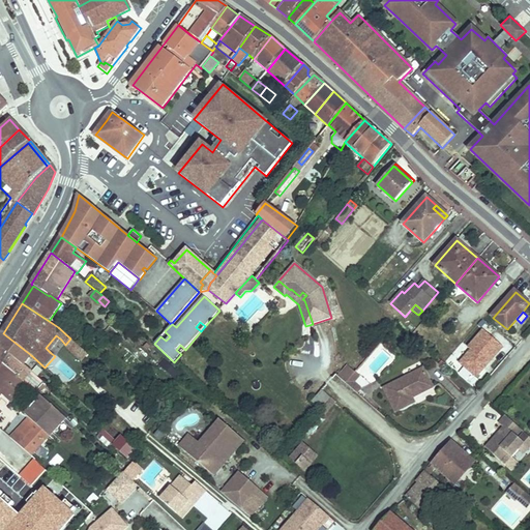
[(503,347),(483,329),(468,347),(471,350),(460,362),(476,377),(503,347)]
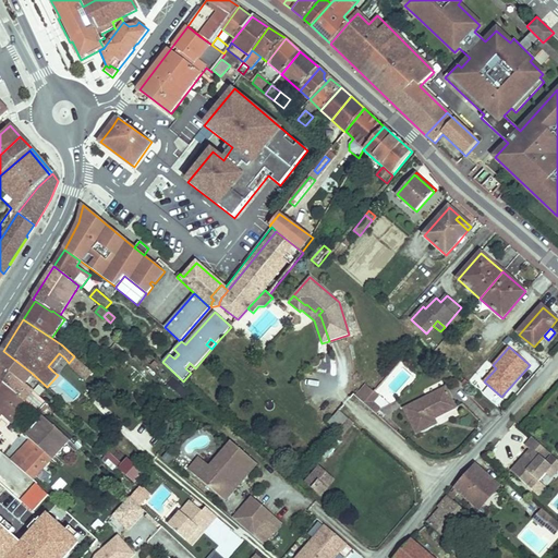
[(179,354),(173,349),(169,354),(174,359),(179,354)]
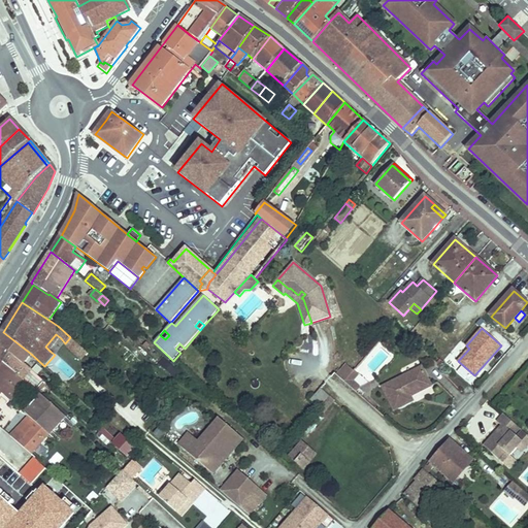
[(31,354),(3,332),(0,335),(0,344),(24,363),(31,354)]
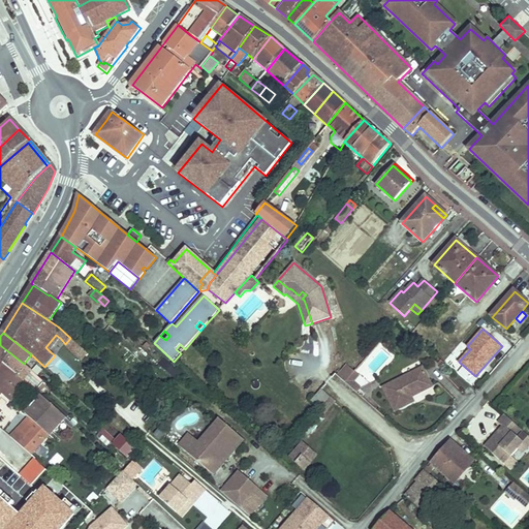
[(45,347),(51,352),(61,339),(56,335),(45,347)]
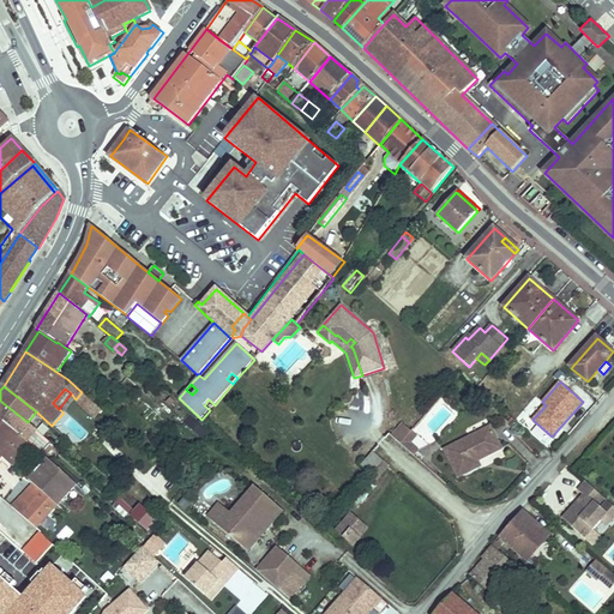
[(101,409),(82,392),(76,399),(78,403),(80,407),(94,419),(101,409)]
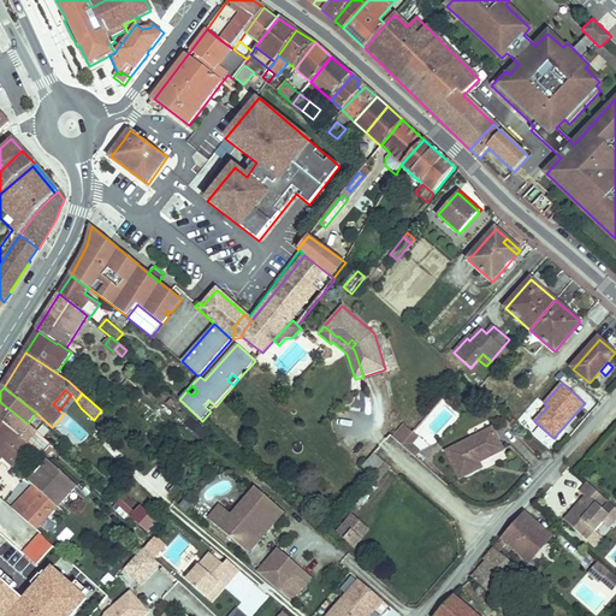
[(173,426),(187,415),(170,395),(157,406),(173,426)]
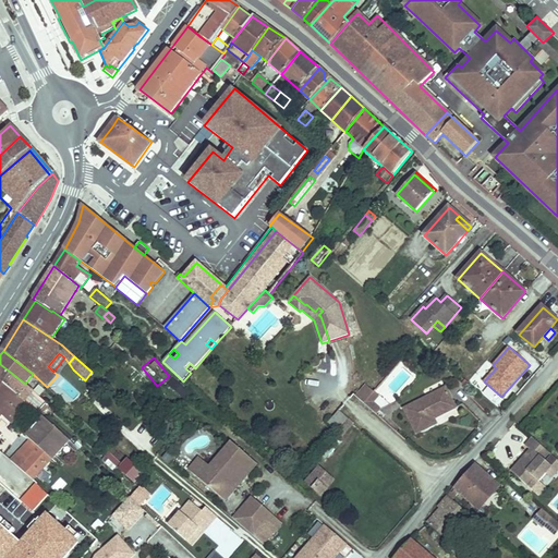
[(191,373),(195,368),(190,363),(185,368),(191,373)]
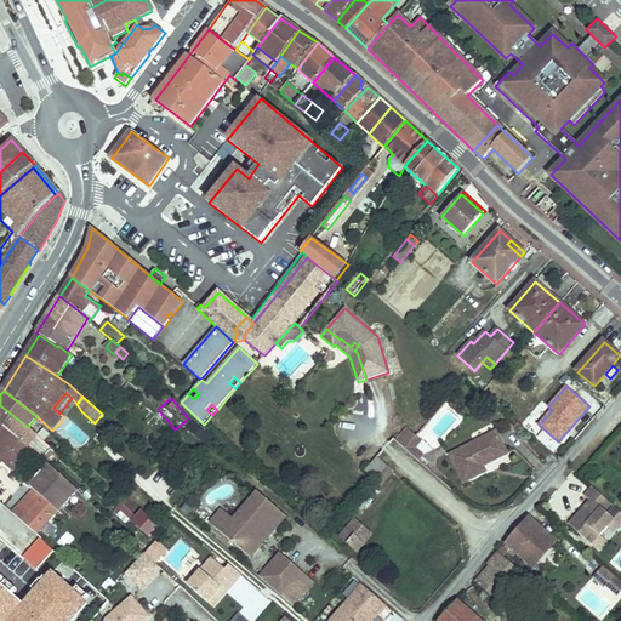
[(36,434),(0,405),(0,423),(24,443),(27,445),(36,434)]
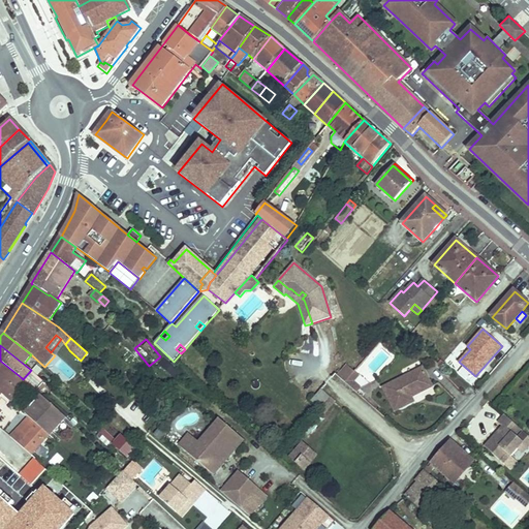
[(5,398),(21,377),(0,361),(0,392),(2,394),(4,396),(5,398)]
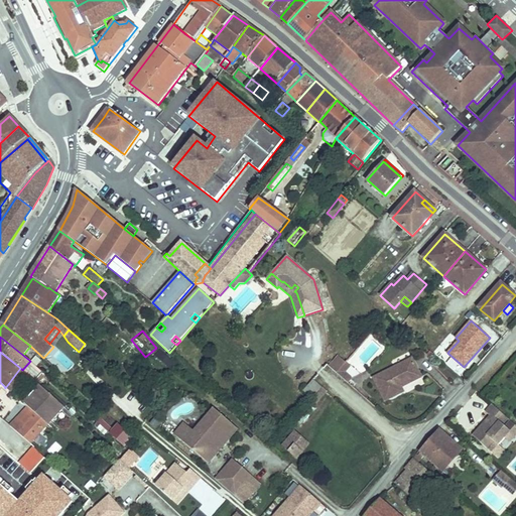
[(171,360),(164,354),(159,359),(166,365),(171,360)]
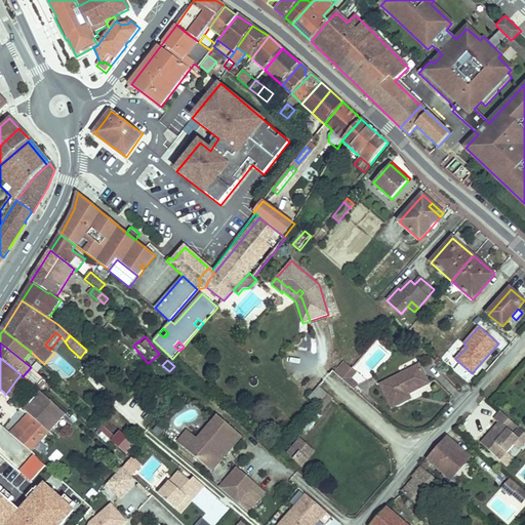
[(344,361),(334,372),(342,379),(352,368),(344,361)]
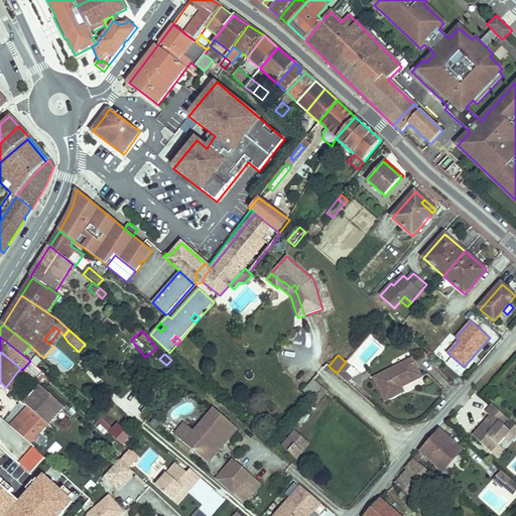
[(403,392),(401,387),(403,386),(402,383),(405,381),(407,384),(421,377),(412,359),(374,378),(385,401),(403,392)]
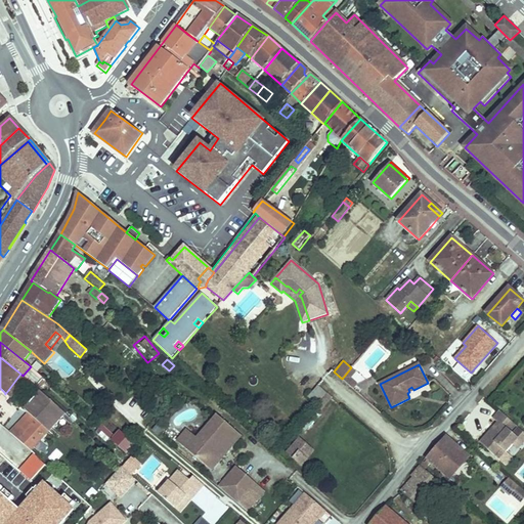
[(31,366),(23,376),(26,379),(35,387),(43,378),(31,366)]
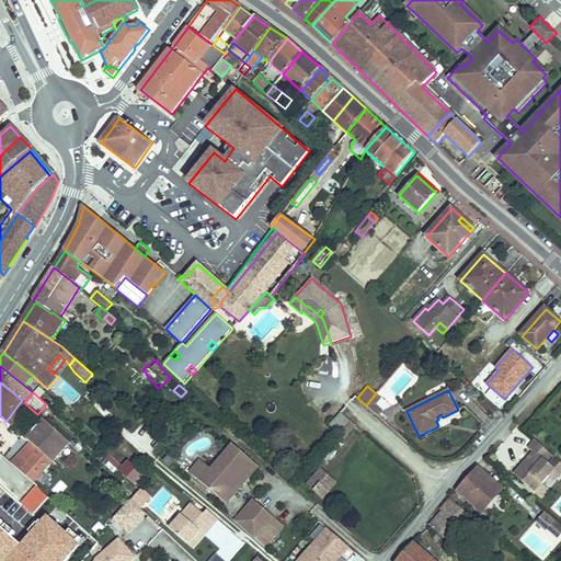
[(376,393),(370,401),(375,404),(380,398),(376,393)]
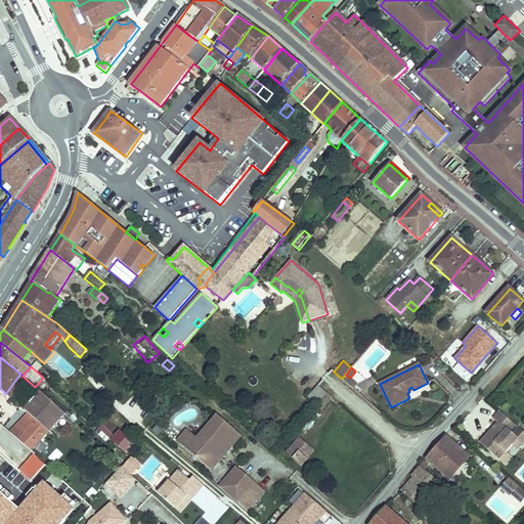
[(20,374),(5,394),(10,398),(26,379),(23,376),(20,374)]
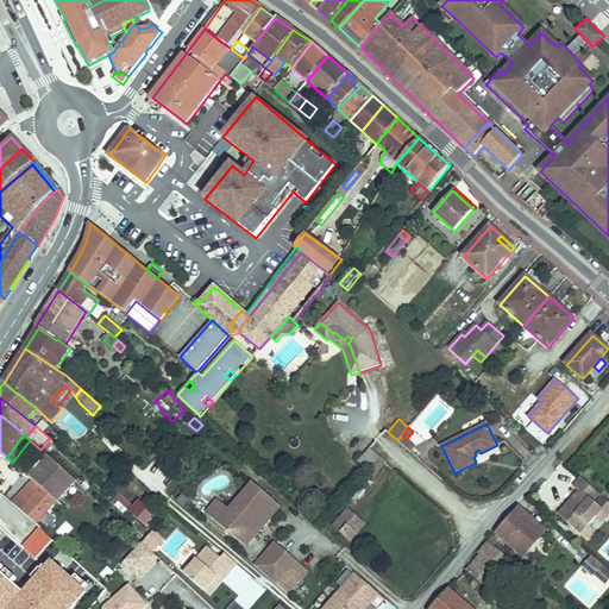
[(406,440),(407,439),(402,435),(397,440),(410,452),(415,447),(406,440)]
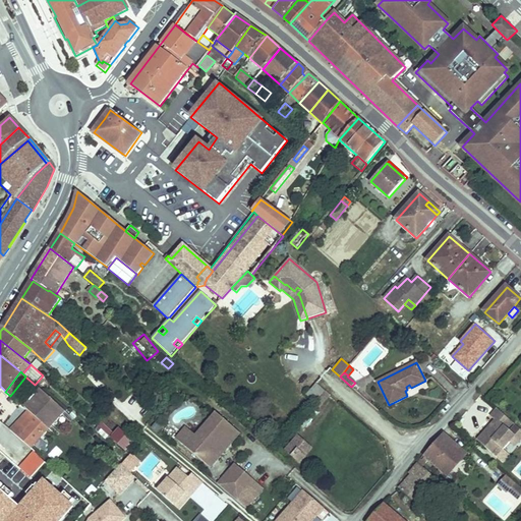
[(306,395),(316,404),(326,391),(316,384),(306,395)]
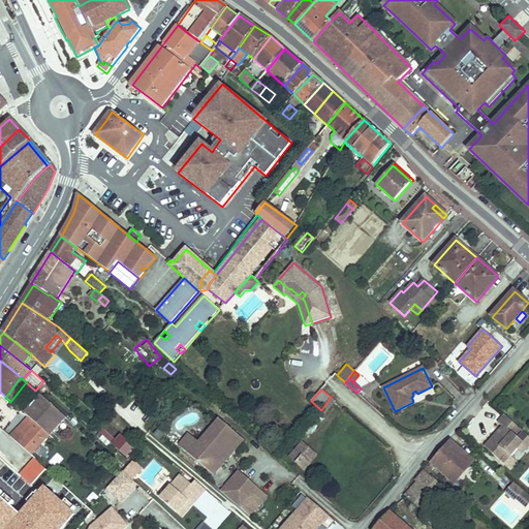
[(40,395),(25,413),(29,417),(49,435),(50,436),(65,417),(40,395)]
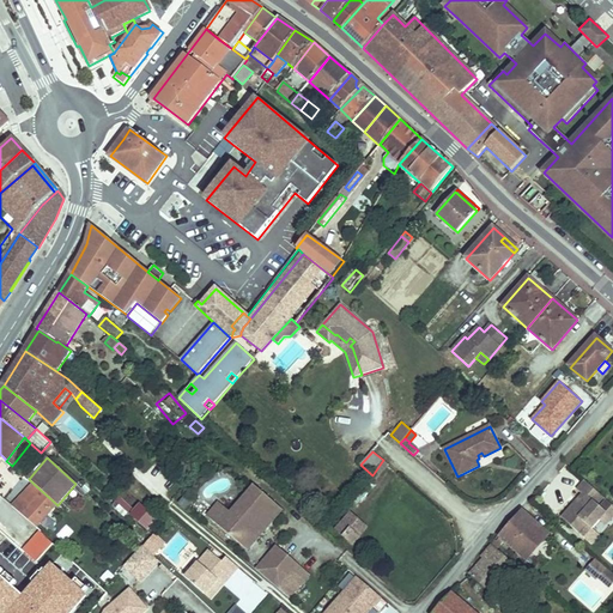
[(372,475),(371,475),(376,479),(389,465),(383,460),(372,475)]
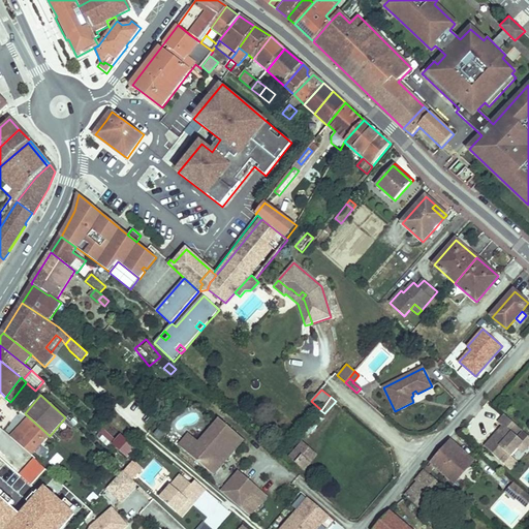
[(485,446),(501,461),(507,454),(510,457),(518,449),(523,443),(518,437),(516,435),(521,430),(504,414),(498,423),(502,427),(498,432),(499,434),(498,435),(496,434),(485,446)]
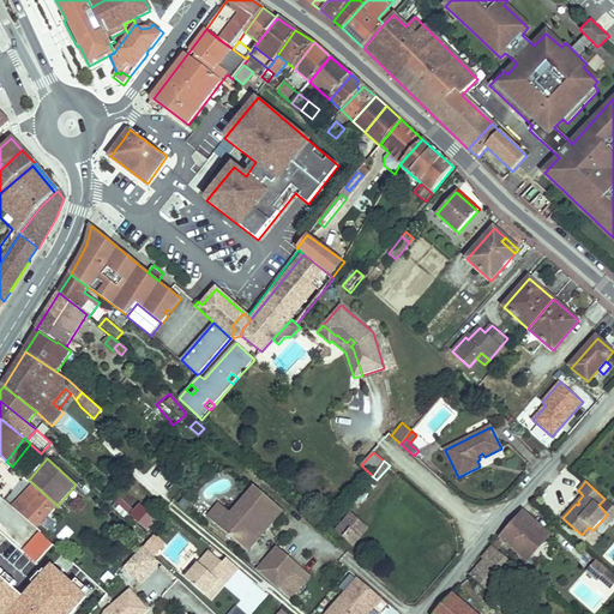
[(56,505),(34,485),(22,495),(12,507),(36,528),(56,505)]
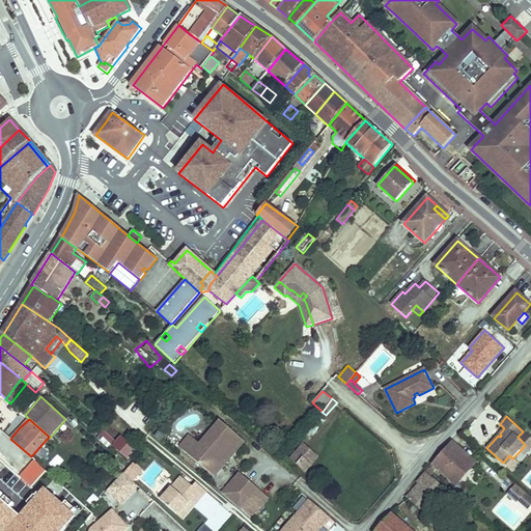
[(221,421),(200,445),(190,456),(214,476),(244,441),(221,421)]
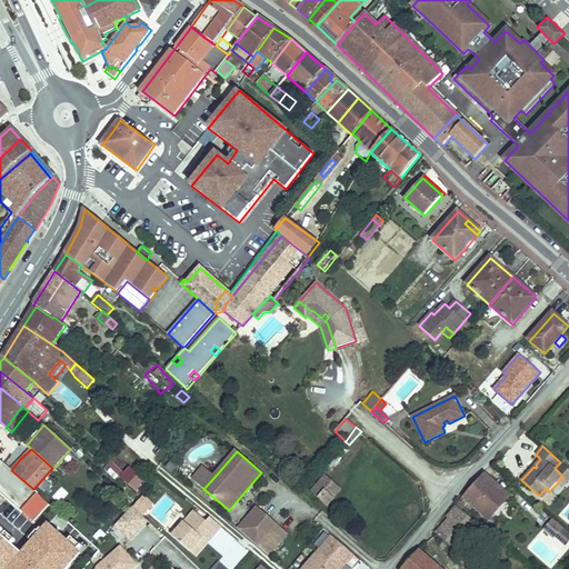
[(331,468),(341,458),(336,453),(327,463),(331,468)]
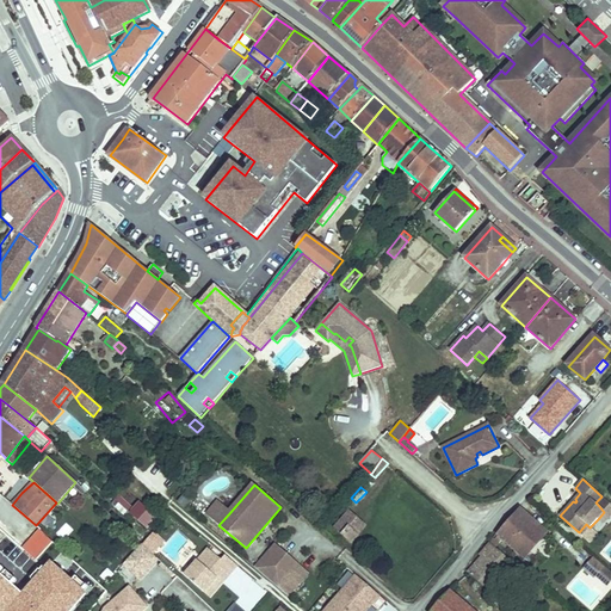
[(187,497),(184,494),(178,501),(186,508),(189,506),(190,503),(190,499),(187,497)]
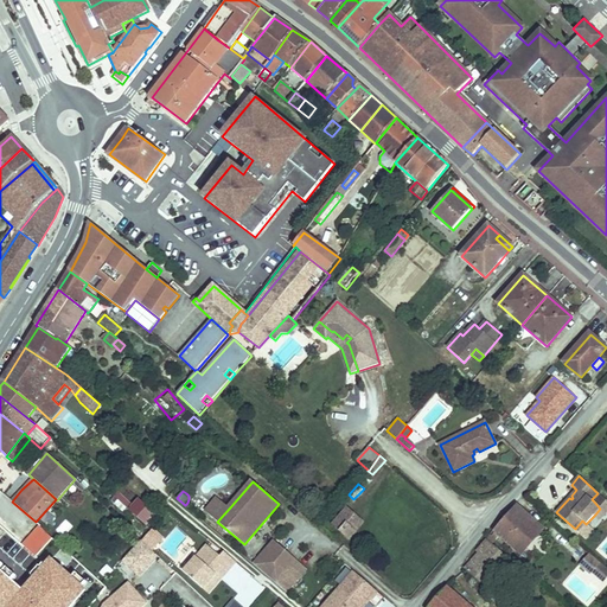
[(157,515),(139,499),(133,506),(119,493),(115,497),(127,508),(146,525),(157,515)]
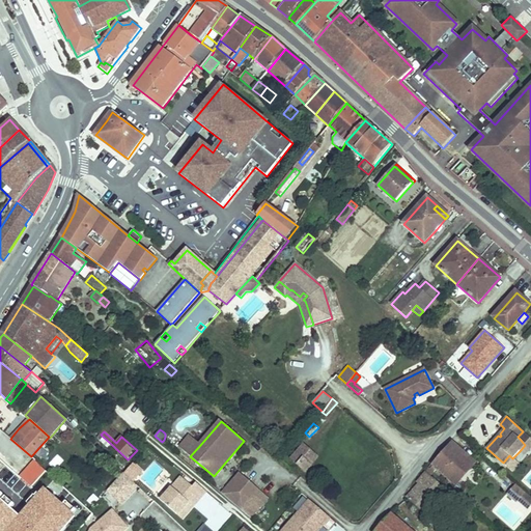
[(530,438),(525,432),(520,439),(525,445),(520,451),(525,455),(530,448),(530,438)]
